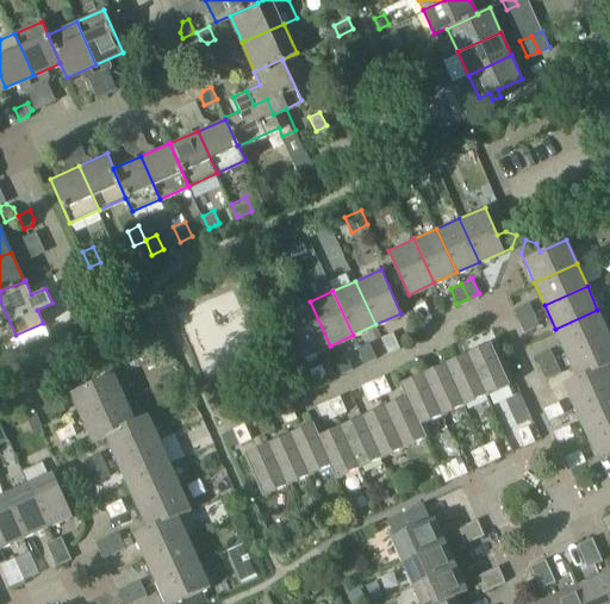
[(431,316),(424,300),(414,305),(419,321),(431,316)]
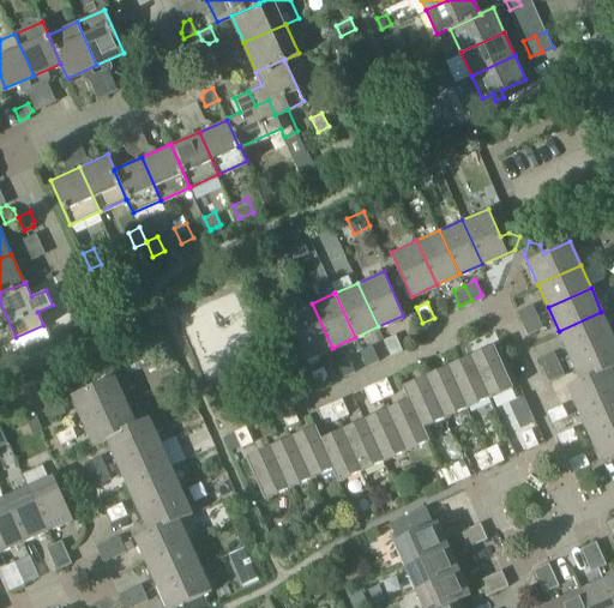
[(523,320),(539,313),(533,302),(517,309),(523,320)]
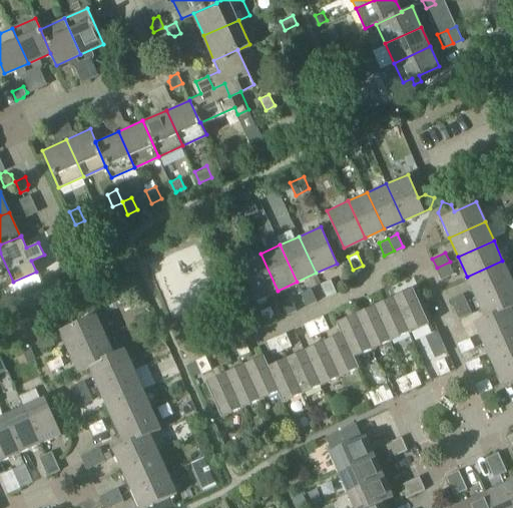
[(261,254),(239,264),(257,300),(278,291),(261,254)]
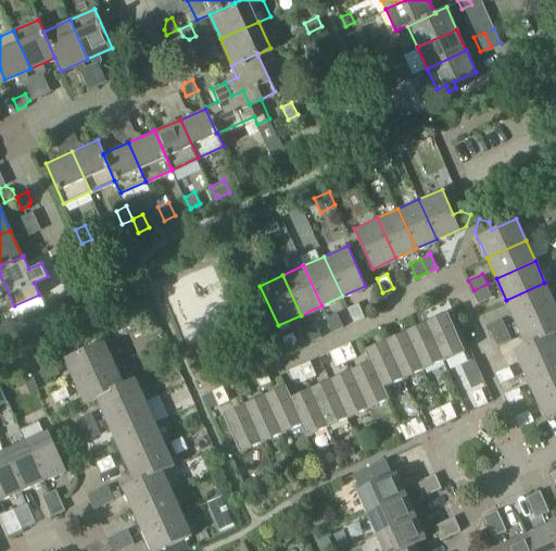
[(544,283),(506,300),(515,322),(554,304),(544,283)]
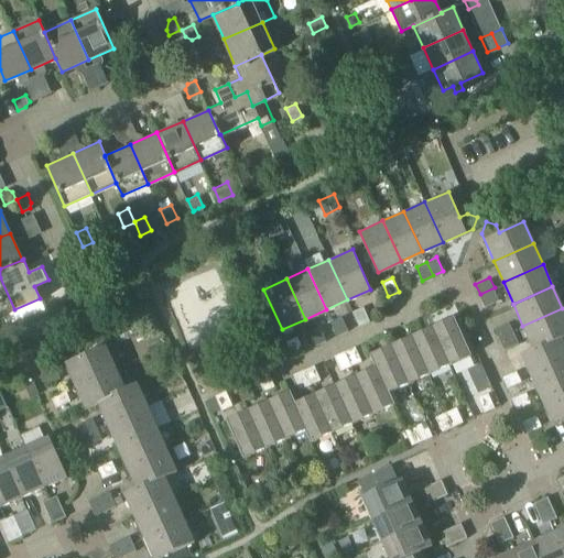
[(499,298),(495,287),(480,294),(485,304),(499,298)]
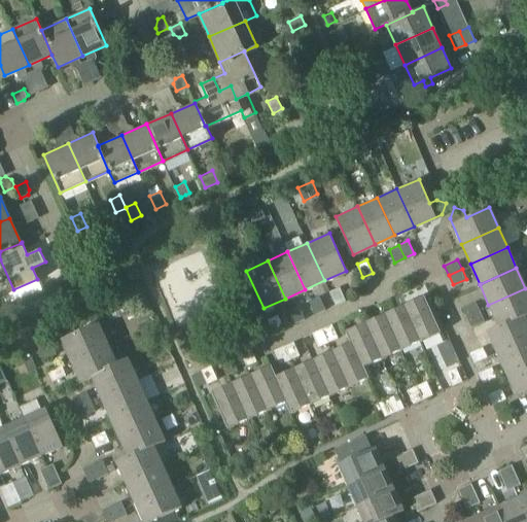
[(329,289),(336,303),(345,299),(339,285),(329,289)]
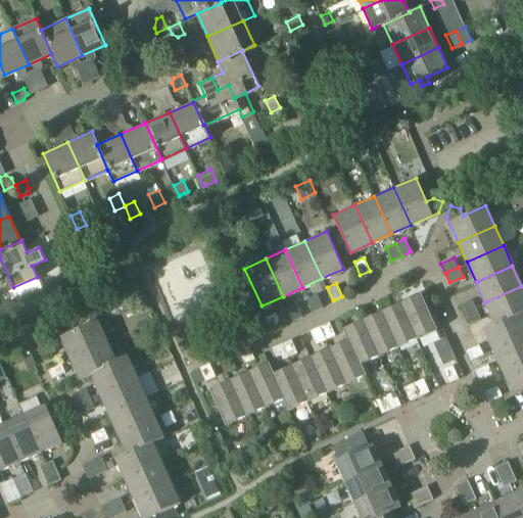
[(522,289),(521,286),(484,302),(493,322),(521,311),(522,309),(522,289)]
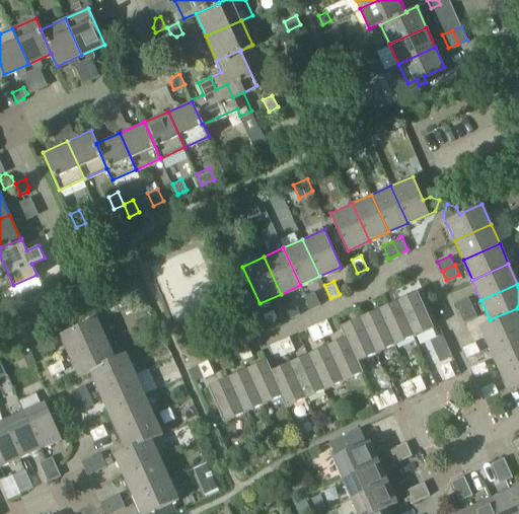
[(310,307),(319,303),(313,290),(304,294),(310,307)]
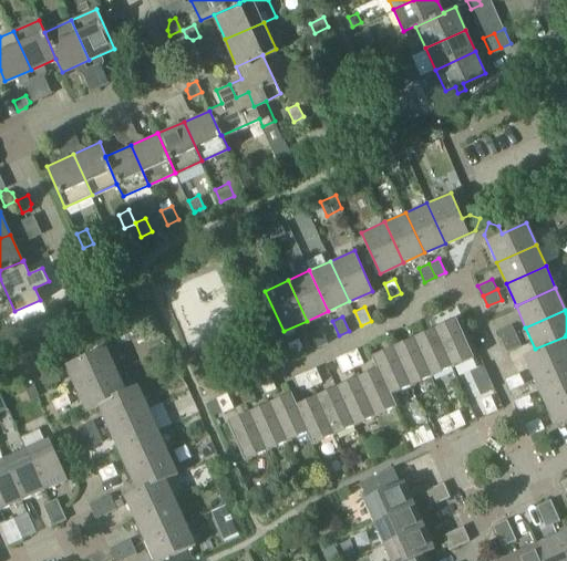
[(434,326),(452,364),(473,355),(455,317),(434,326)]
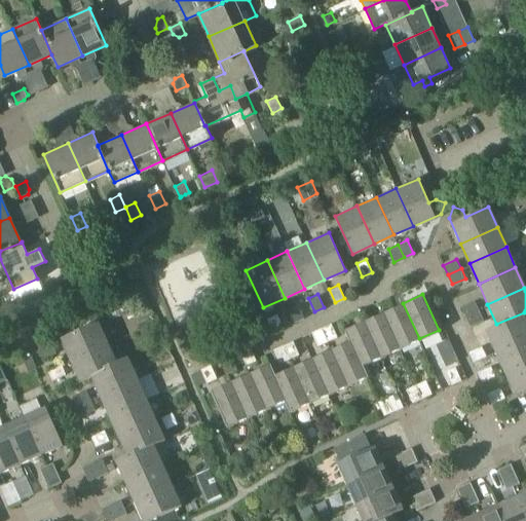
[(465,314),(479,308),(474,299),(461,305),(465,314)]
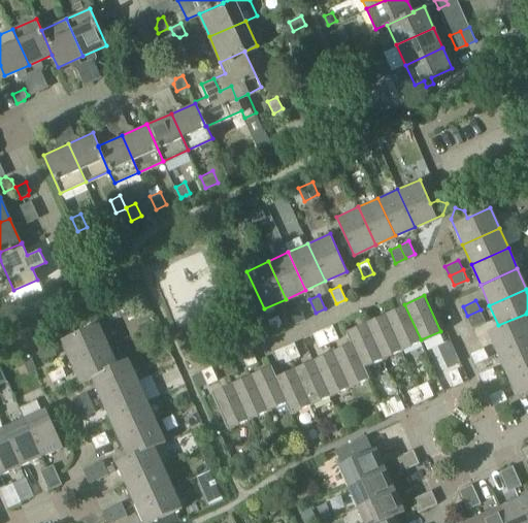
[(304,318),(299,304),(289,308),(295,322),(304,318)]
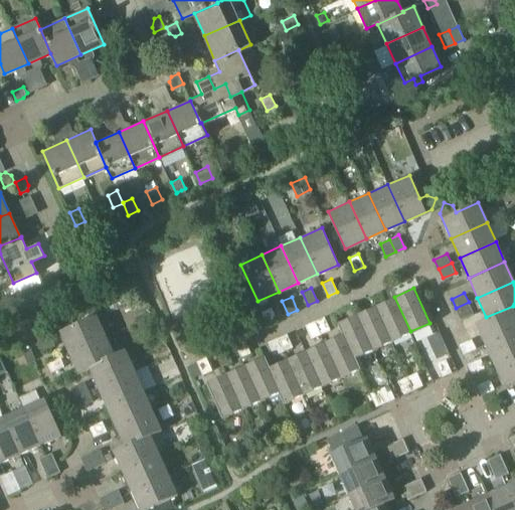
[(410,331),(394,297),(375,305),(391,340),(410,331)]
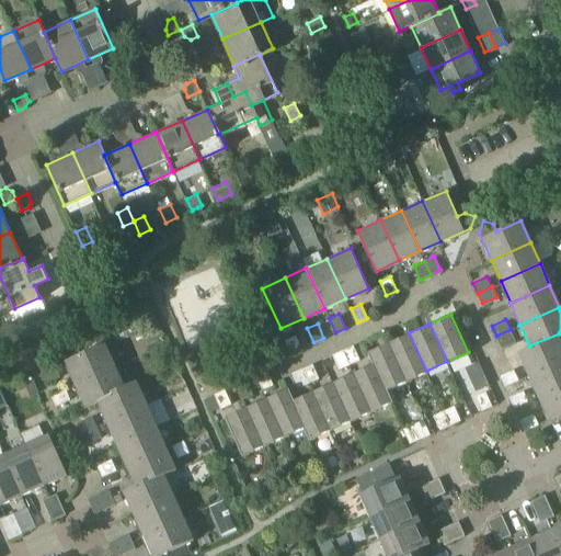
[(511,329),(496,336),(501,345),(515,340),(511,329)]
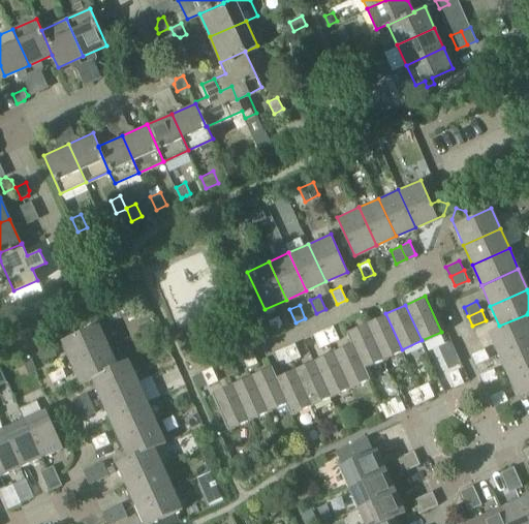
[(402,349),(385,313),(367,322),(382,358),(402,349)]
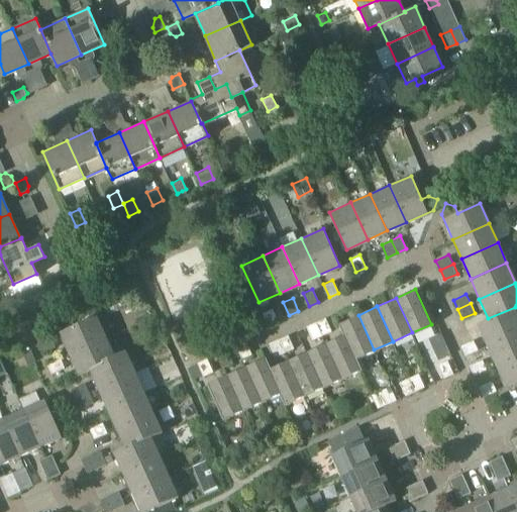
[(279,320),(273,307),(263,311),(269,324),(279,320)]
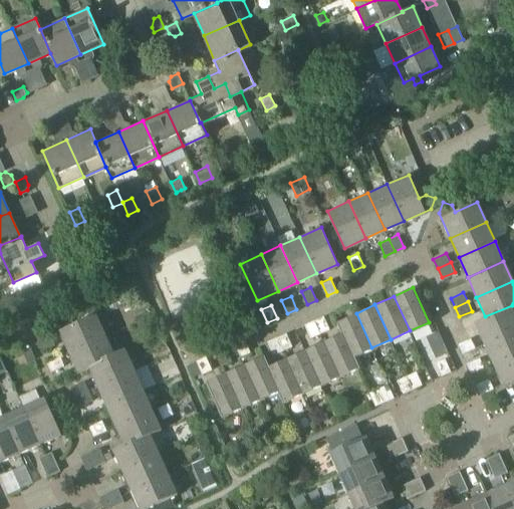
[(513,309),(512,305),(485,316),(475,321),(484,341),(513,327),(513,309)]
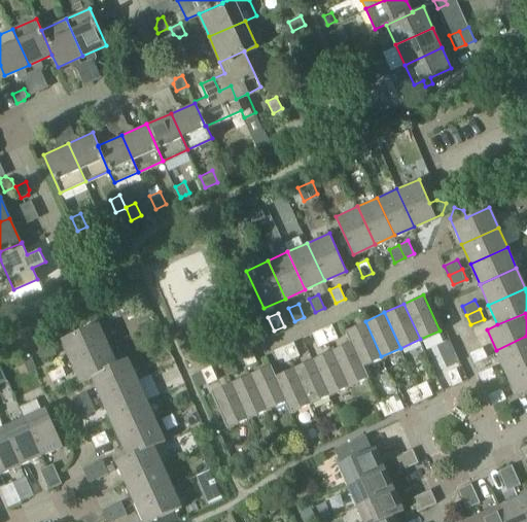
[(70,359),(108,342),(98,321),(61,338),(70,359)]
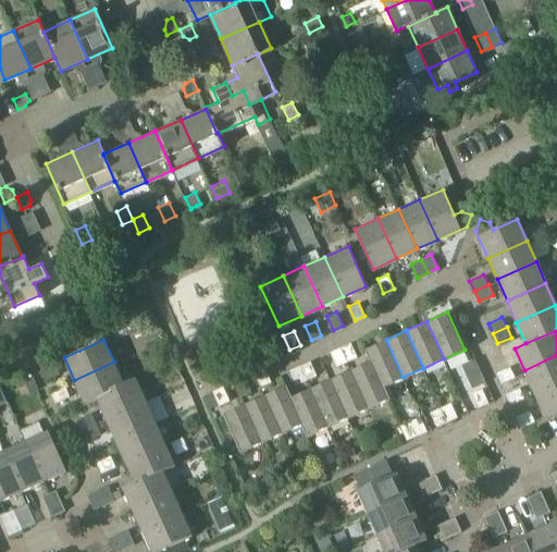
[(403,377),(386,340),(364,348),(370,360),(371,360),(383,387),(384,385),(403,377)]
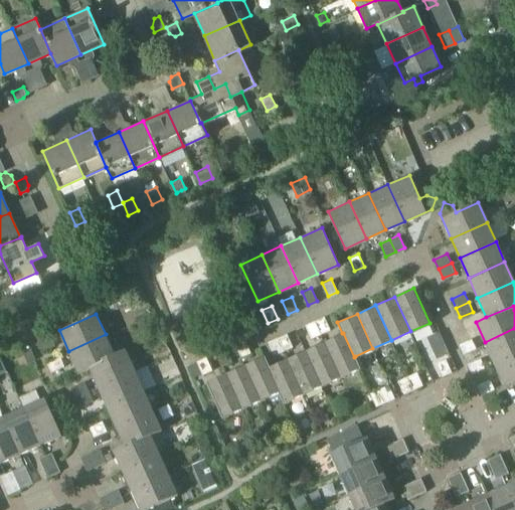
[(314,320),(320,333),(329,328),(323,316),(314,320)]
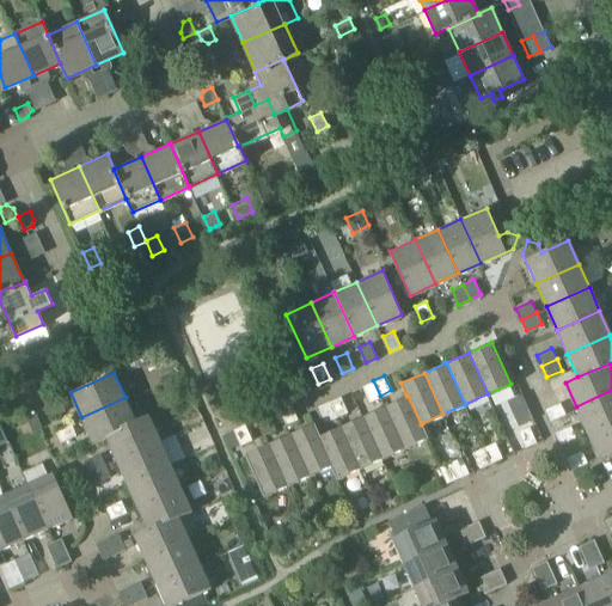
[(380,396),(373,380),(362,385),(368,401),(380,396)]
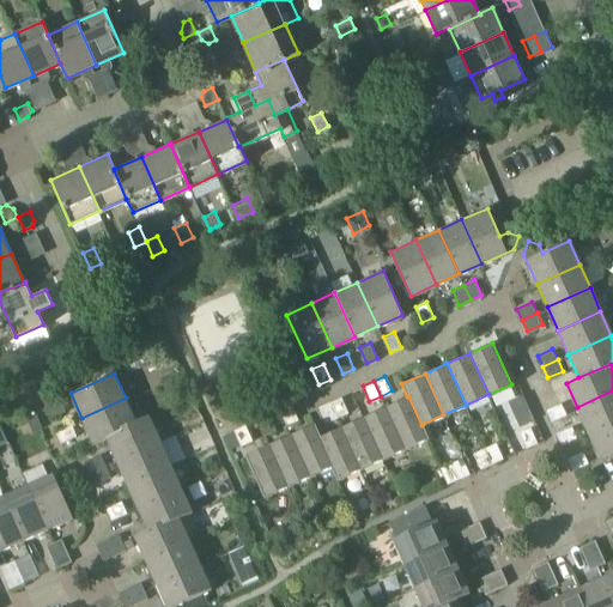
[(612,418),(612,390),(577,407),(587,431),(612,418)]
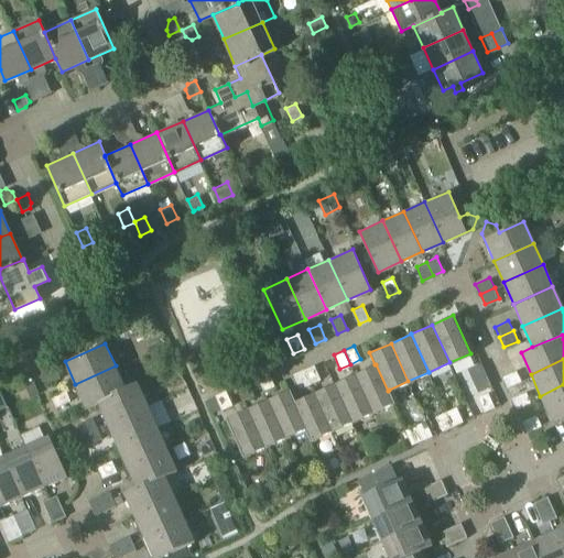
[(304,368),(310,382),(321,378),(314,363),(304,368)]
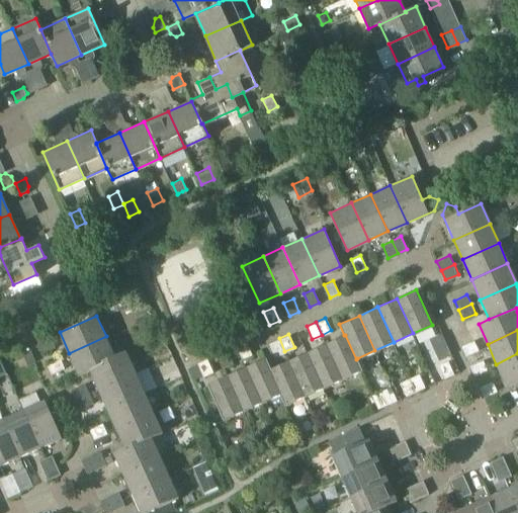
[(357,358),(356,359),(345,335),(344,335),(326,343),(342,378),(362,369),(357,358)]
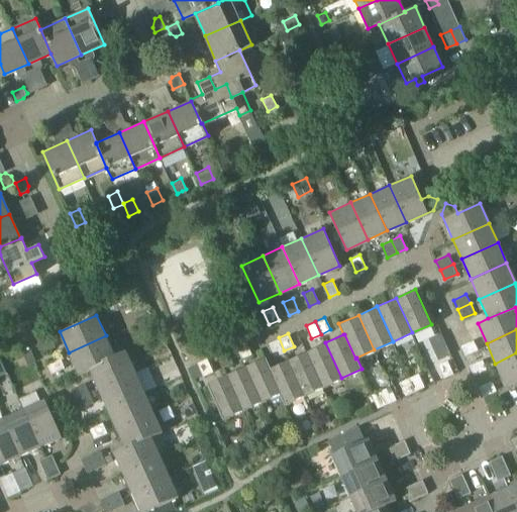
[(78,373),(89,368),(89,367),(115,355),(114,354),(106,335),(69,352),(78,373)]
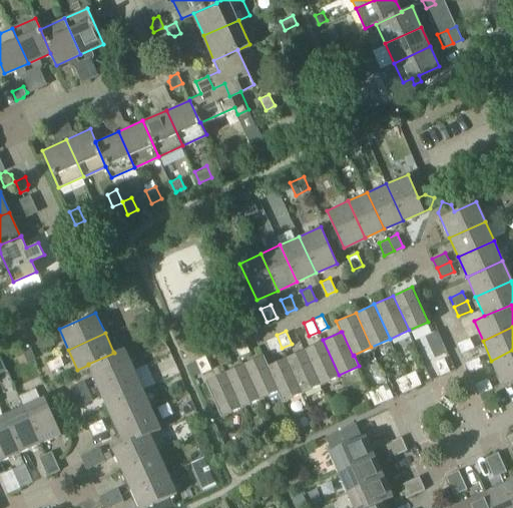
[(50,334),(38,340),(42,348),(54,343),(50,334)]
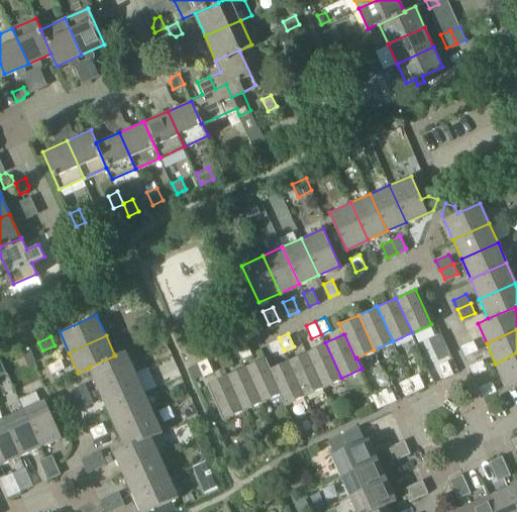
[(284,350),(279,337),(269,342),(275,354),(284,350)]
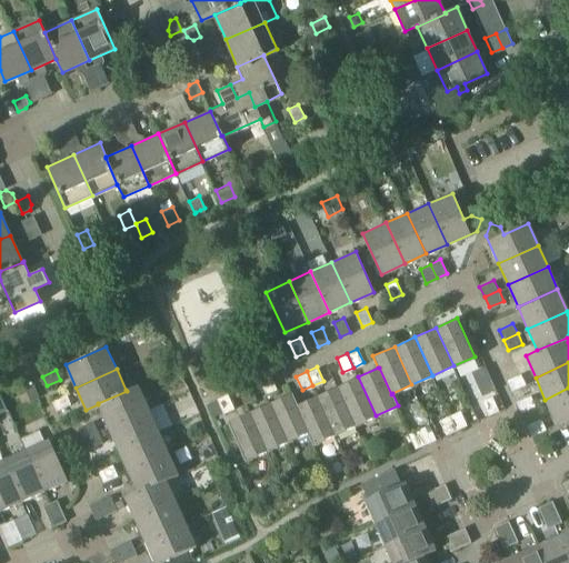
[(507,379),(511,389),(526,382),(520,372),(507,379)]
